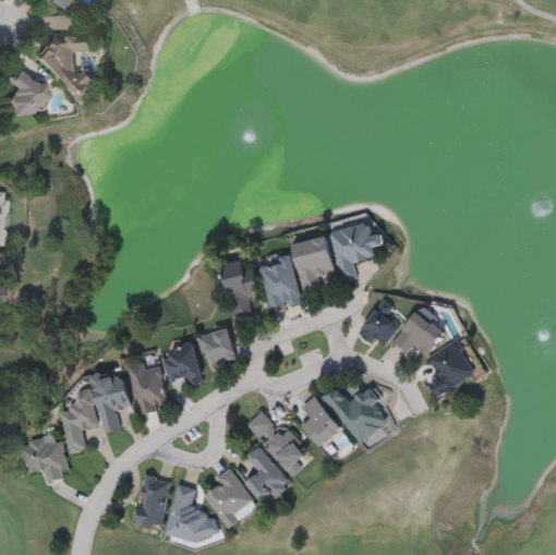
[(70,0),(65,9),(49,0),(70,0)]
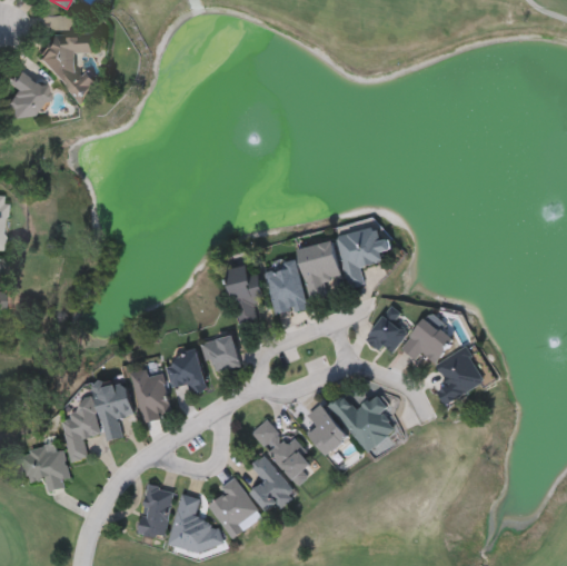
[(92,31),(93,51),(75,51),(75,67),(81,73),(85,71),(99,86),(81,103),(38,59),(52,32),(92,31)]
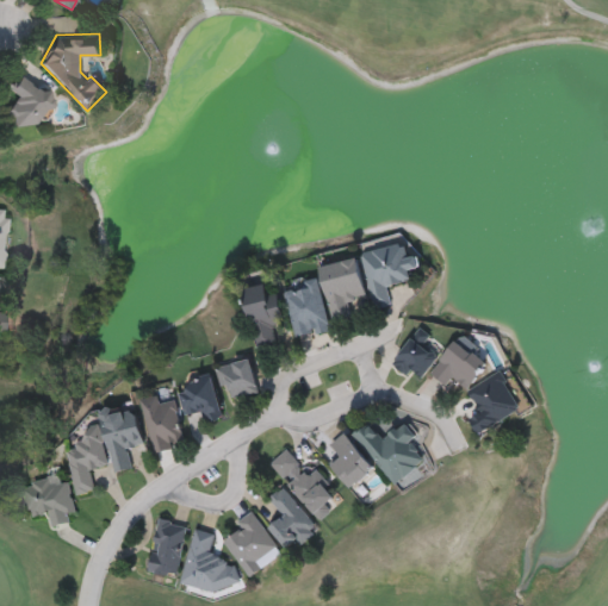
[(14,97),(5,89),(16,75),(49,99),(26,130),(2,112),(14,97)]
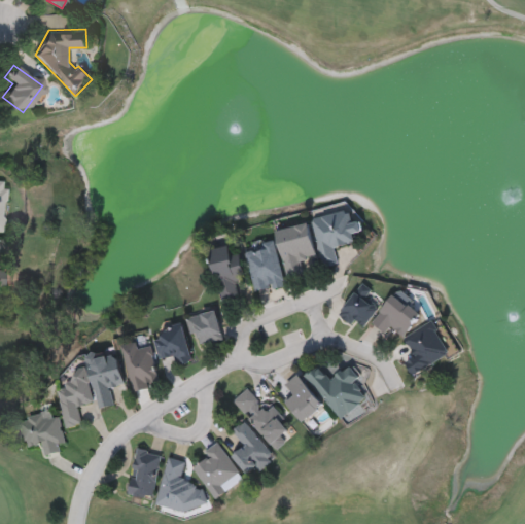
[(355,242),(334,246),(337,264),(322,266),(313,217),(349,210),(351,222),(358,221),(360,232),(354,233),(355,242)]
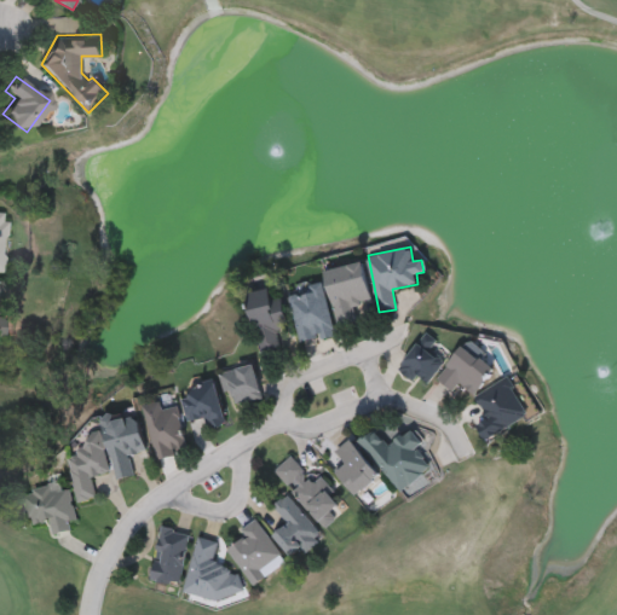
[(335,325),(328,283),(347,279),(345,266),(363,262),(369,301),(351,303),(355,321),(335,325)]
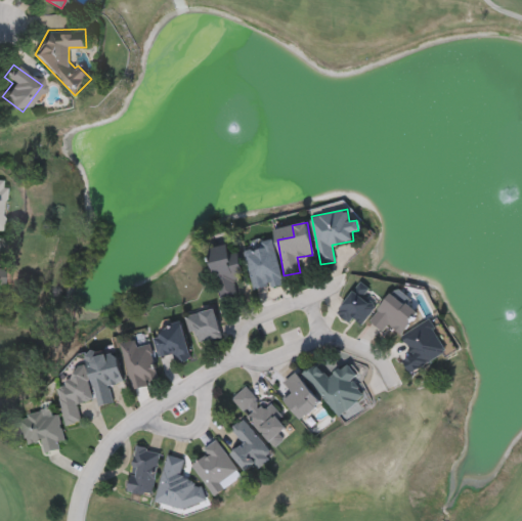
[(220,300),(208,249),(228,244),(230,253),(236,251),(243,274),(232,277),(237,296),(220,300)]
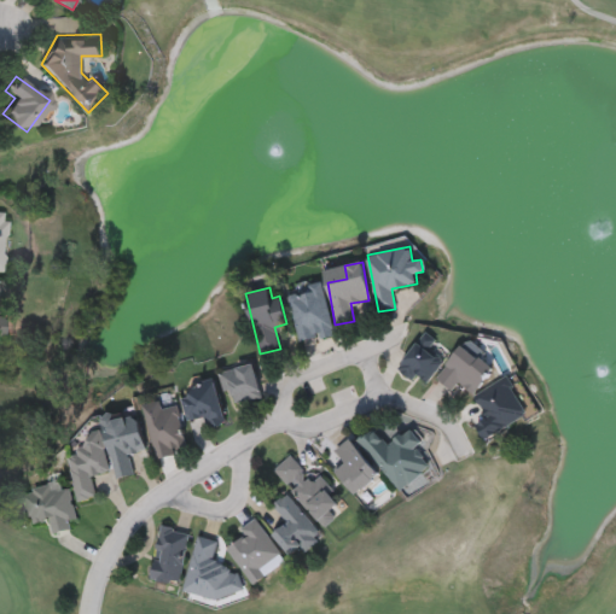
[(323,287),(331,334),(298,340),(290,293),(323,287)]
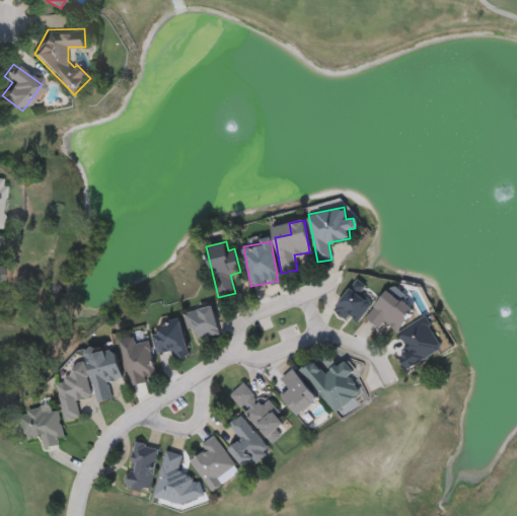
[(358,320),(349,314),(345,319),(331,309),(356,279),(365,285),(360,291),(372,301),(358,320)]
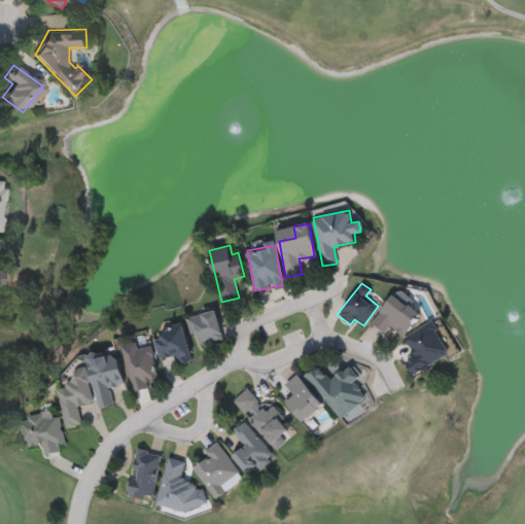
[(400,336),(390,325),(383,333),(371,320),(396,294),(419,318),(400,336)]
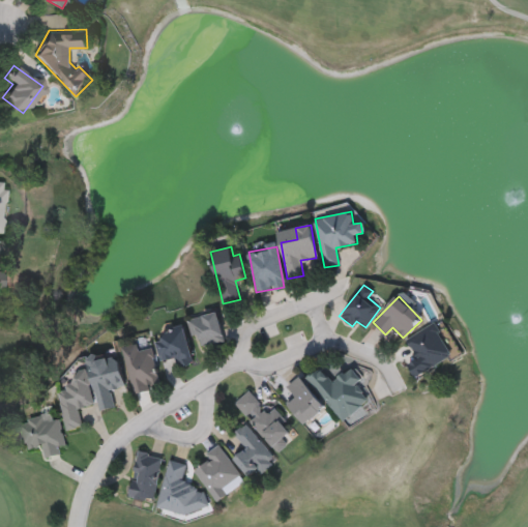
[(197,347),(187,320),(215,311),(224,338),(197,347)]
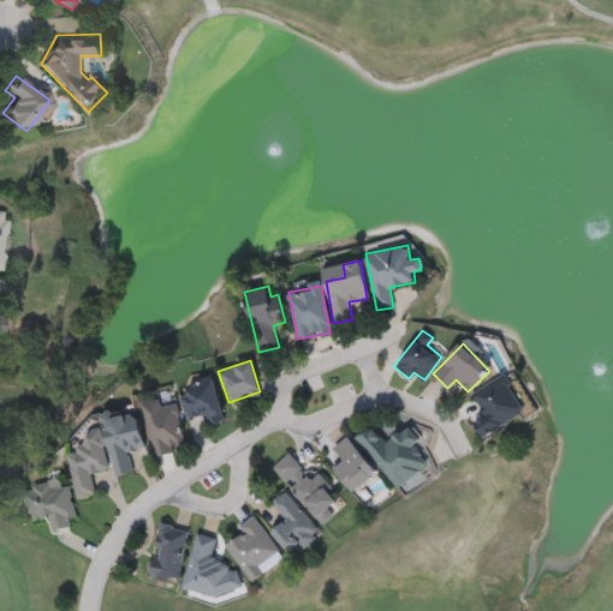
[(501,376),(523,413),(482,437),(474,423),(484,417),(471,395),(501,376)]
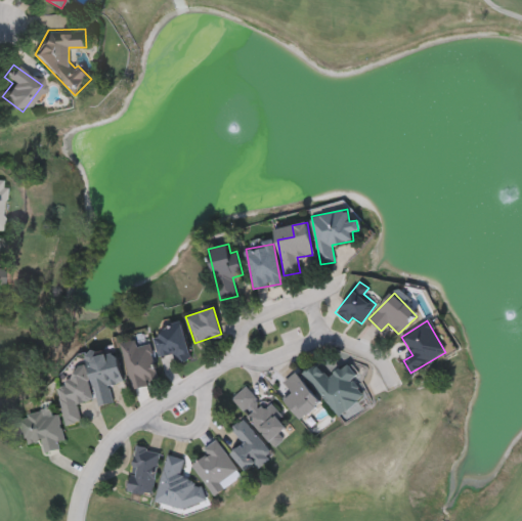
[(176,362),(173,352),(159,356),(151,332),(181,324),(190,358),(176,362)]
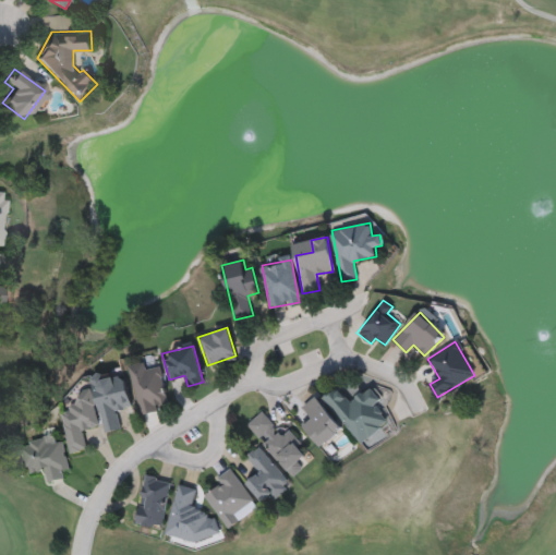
[(133,365),(158,361),(166,408),(141,412),(133,365)]
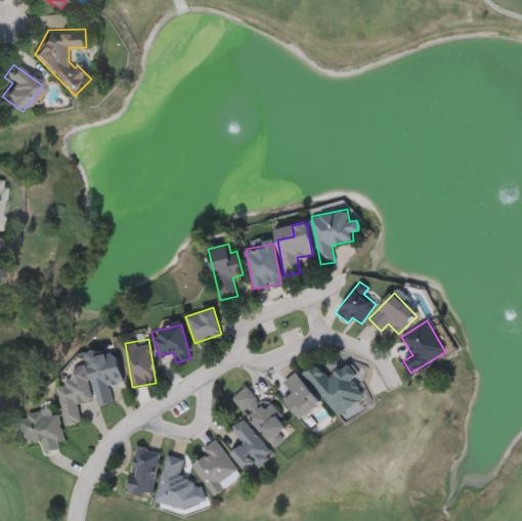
[(114,349),(121,381),(107,383),(112,400),(97,403),(87,355),(114,349)]
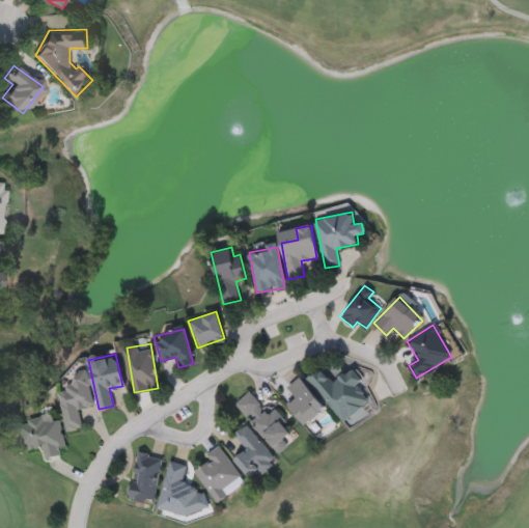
[(92,403),(77,406),(81,424),(64,428),(56,385),(75,381),(71,364),(84,361),(92,403)]
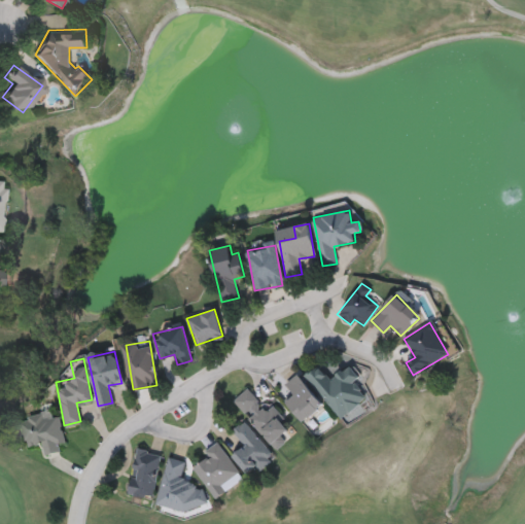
[(340,419),(303,376),(317,364),(330,380),(349,364),(359,376),(353,381),(366,396),(340,419)]
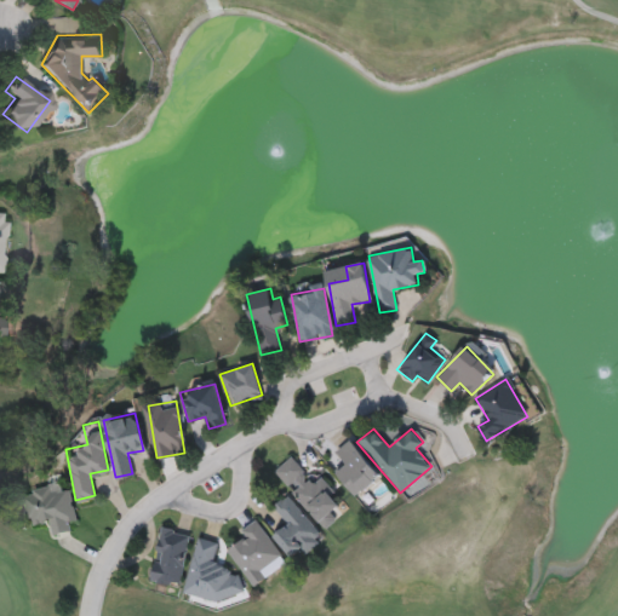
[(353,496),(335,471),(345,464),(335,450),(350,439),(378,477),(353,496)]
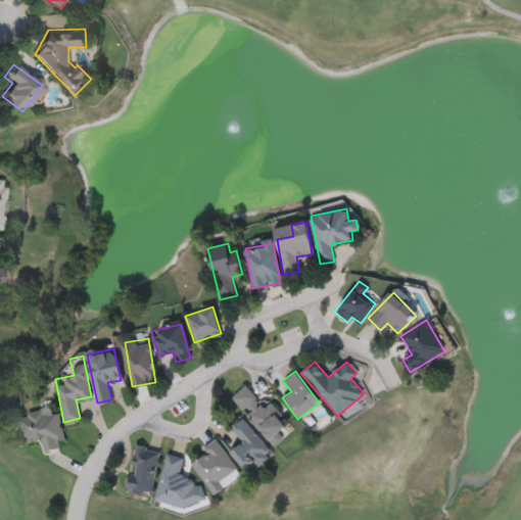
[(286,425),(269,441),(229,399),(246,383),(286,425)]
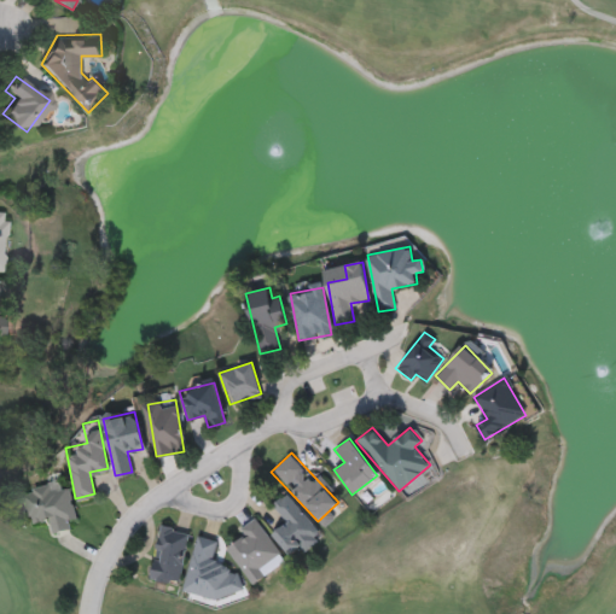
[(48,532),(46,520),(27,524),(19,490),(63,480),(74,527),(48,532)]
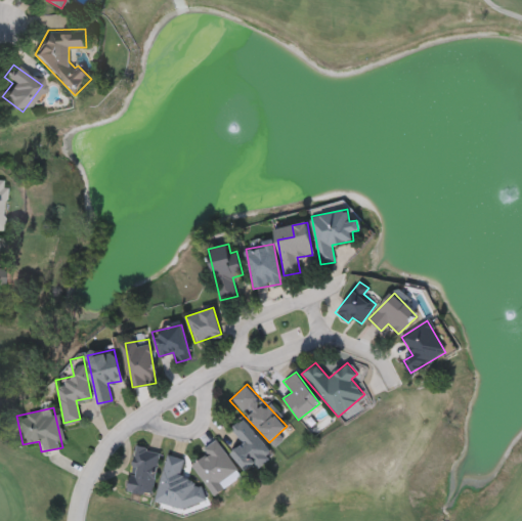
[(229,454),(243,443),(230,429),(242,420),(270,452),(247,474),(229,454)]
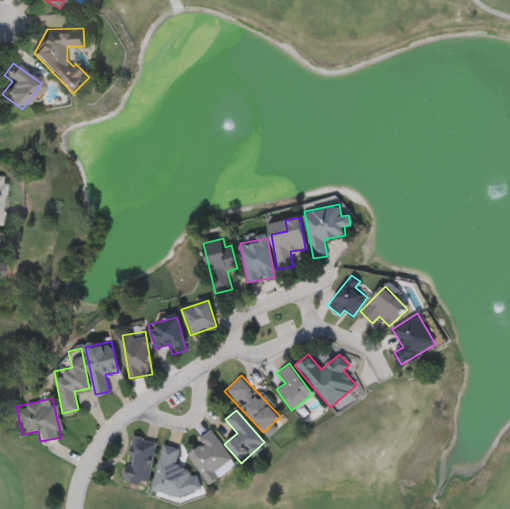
[(186,454),(200,444),(197,439),(210,430),(235,465),(207,484),(186,454)]
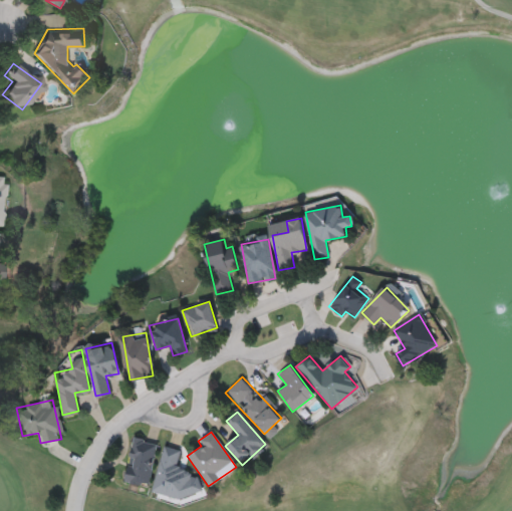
[(124,481),(135,435),(144,437),(143,442),(156,445),(147,486),(124,481)]
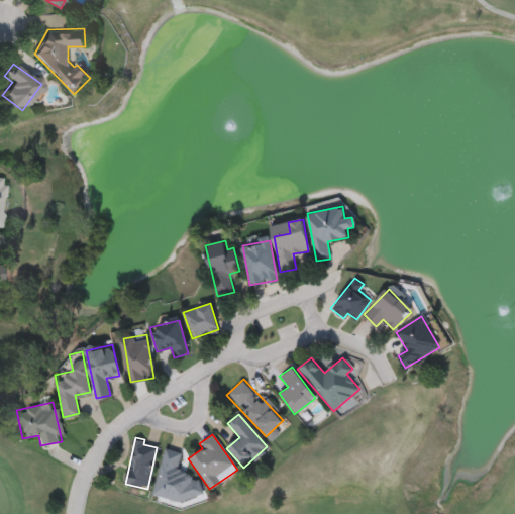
[(198,477),(203,491),(179,501),(151,494),(164,448),(181,452),(176,471),(198,477)]
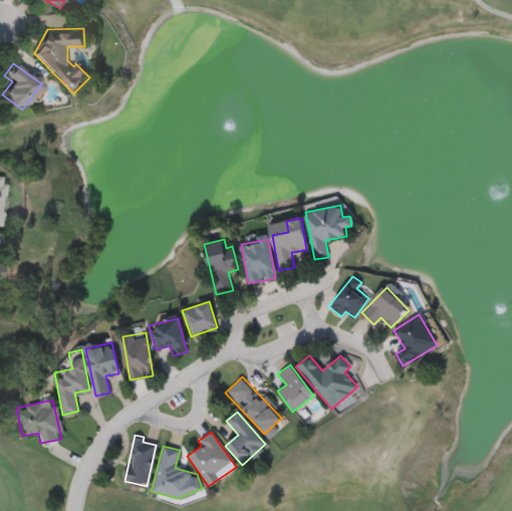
All buildings are outlined.
